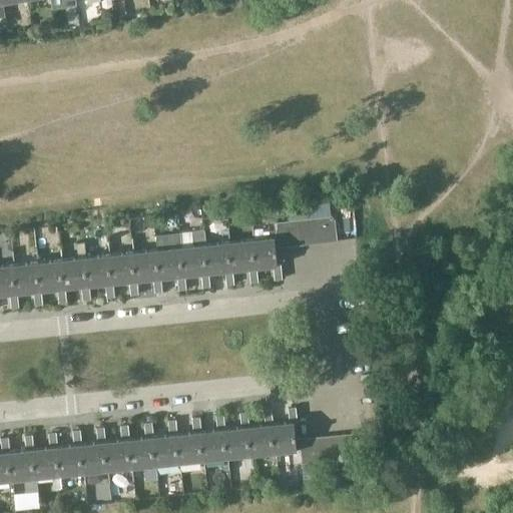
[(335,215),(311,218),(314,242),(337,240),(335,215)]
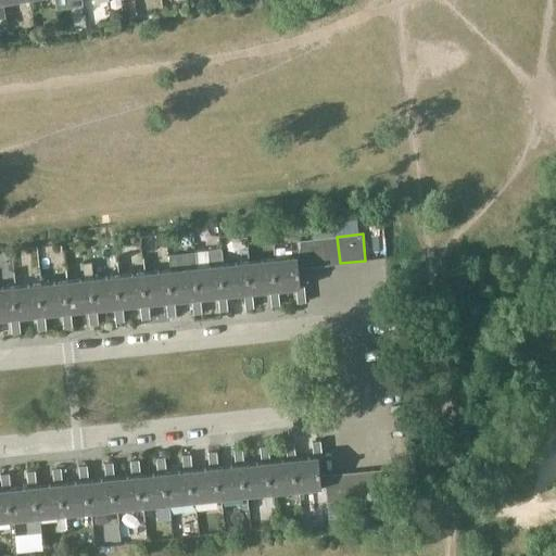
[(340,263),(337,237),(325,238),(328,264),(340,263)]
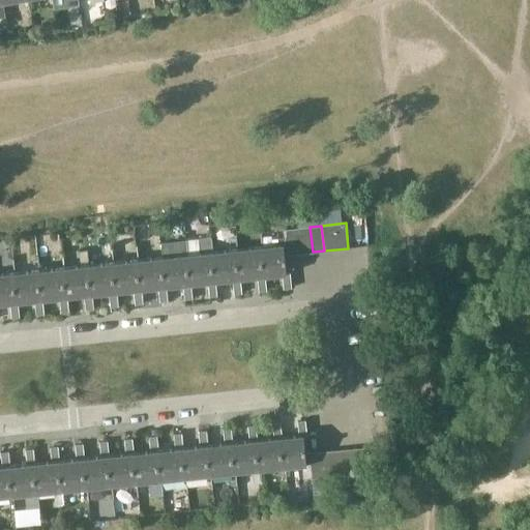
[(310,227),(297,228),(300,254),(313,252),(310,227)]
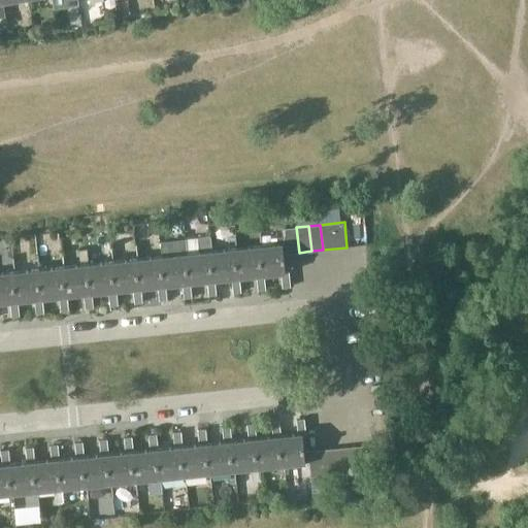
[(285,229),(286,243),(287,254),(299,253),(296,227),(285,229)]
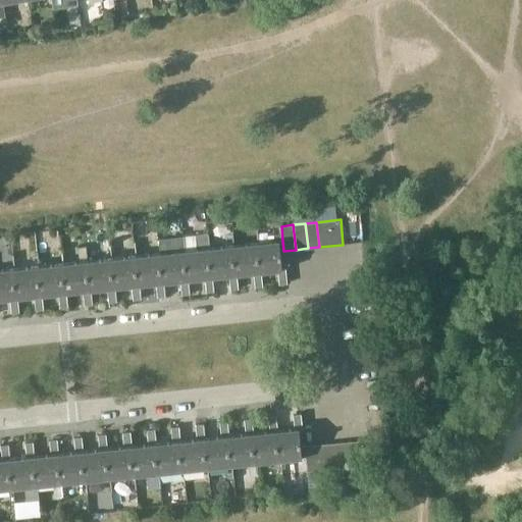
[(218,247),(209,248),(206,249),(209,277),(212,277),(229,275),(230,290),(239,290),(238,274),(233,275),(230,246),(233,246),(232,231),(217,232),(218,247)]
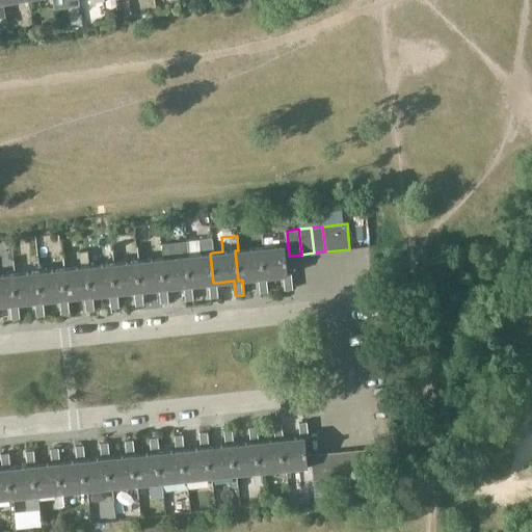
[(188,286),(191,285),(209,284),(210,298),(218,297),(216,283),(213,283),(210,254),(213,253),(212,239),(187,241),(188,256),(185,256),(188,286)]
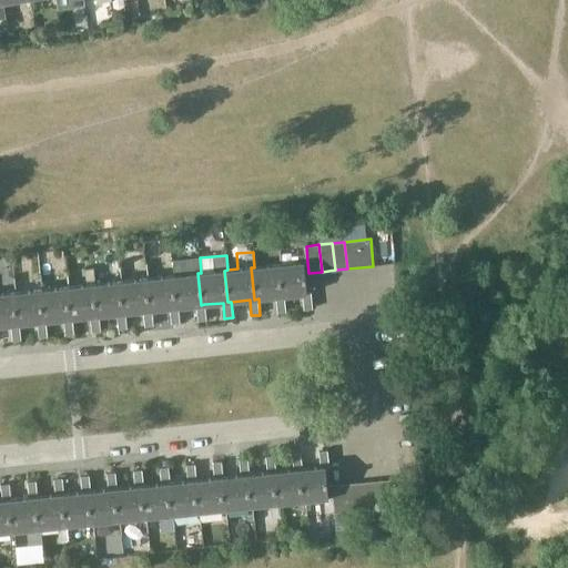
[(305,273),(308,273),(307,262),(277,265),(281,296),(284,296),(303,294),(304,310),(313,310),(311,293),(307,293),(305,273)]
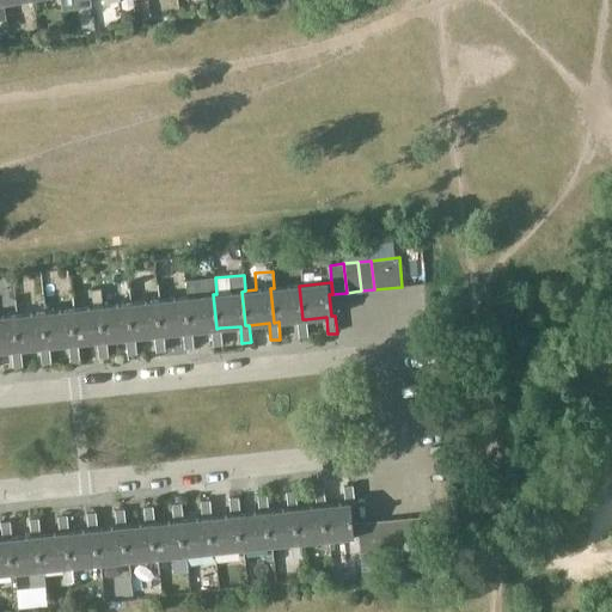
[(274,323),(279,322),(298,319),(299,337),(308,336),(306,319),(303,319),(299,286),(274,288),(270,288),(274,323)]
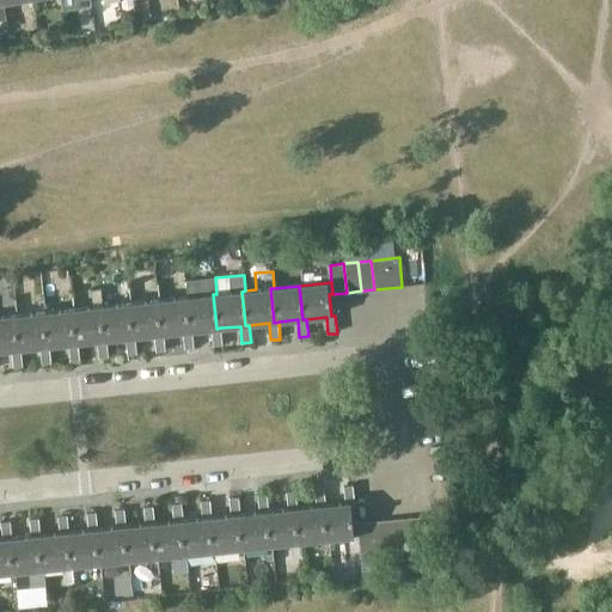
[(188,332),(193,331),(212,330),(213,346),(222,346),(220,328),(216,329),(213,294),(184,298),(188,332)]
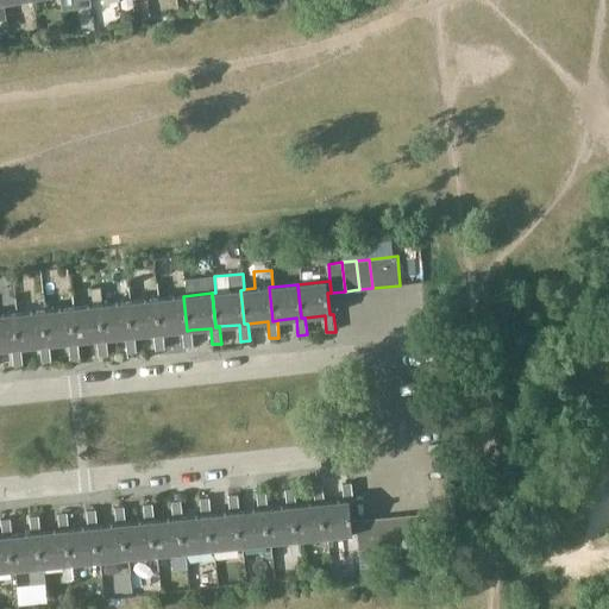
[(158,333),(163,333),(182,331),(183,347),(193,346),(192,330),(187,331),(183,296),(155,299),(158,333)]
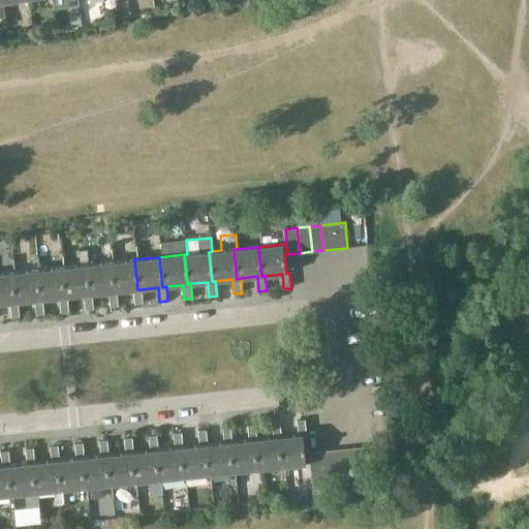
[(113,292),(117,291),(133,290),(135,304),(144,304),(142,289),(137,289),(134,259),(110,262),(113,292)]
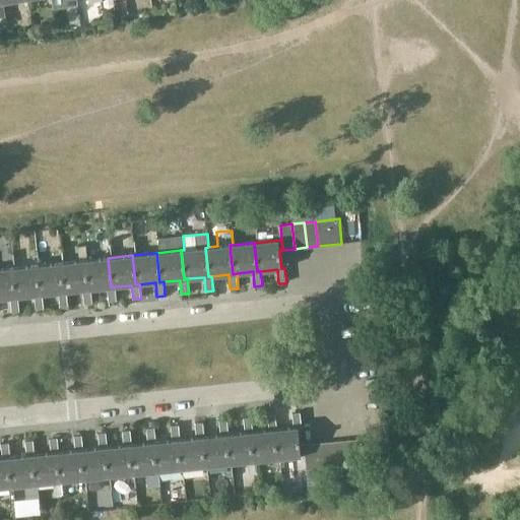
[(86,289),(90,289),(107,287),(108,302),(117,301),(115,286),(111,287),(108,258),(83,261),(86,289)]
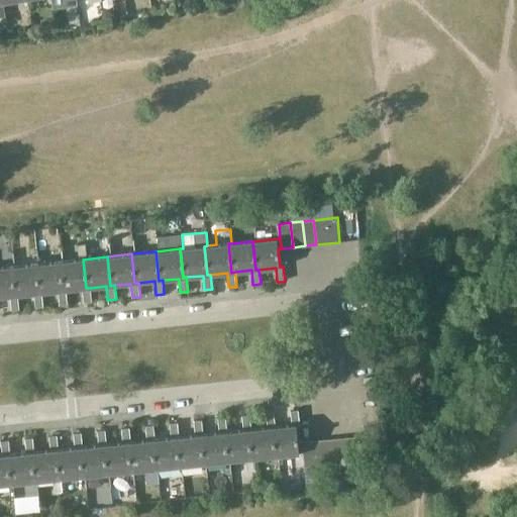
[(62,291),(67,290),(82,289),(84,302),(92,302),(90,288),(86,288),(83,260),(59,262),(62,291)]
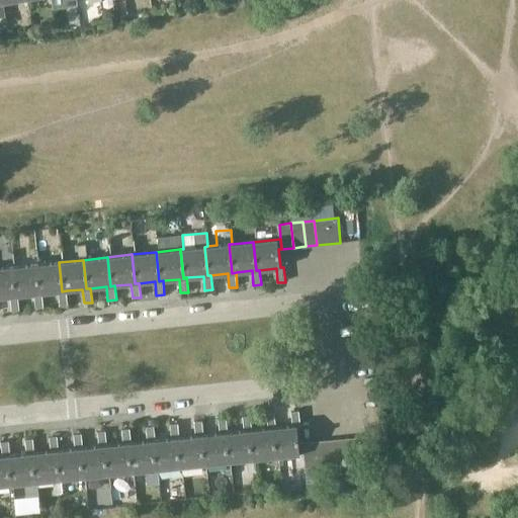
[(37,293),(41,293),(58,291),(59,306),(68,305),(67,290),(62,291),(59,262),(34,265),(37,293)]
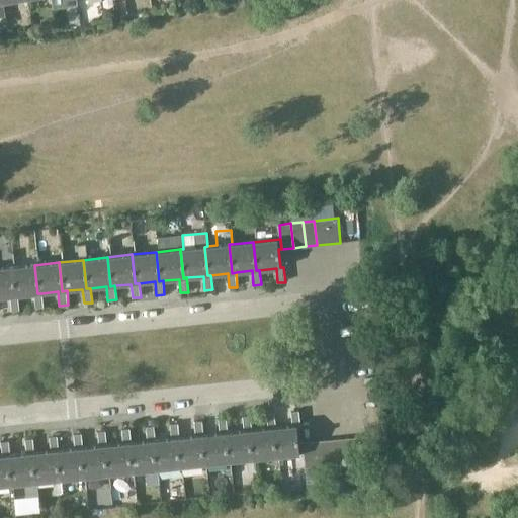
[(14,296),(18,295),(33,294),(35,309),(44,308),(41,293),(37,293),(34,265),(10,267),(14,296)]
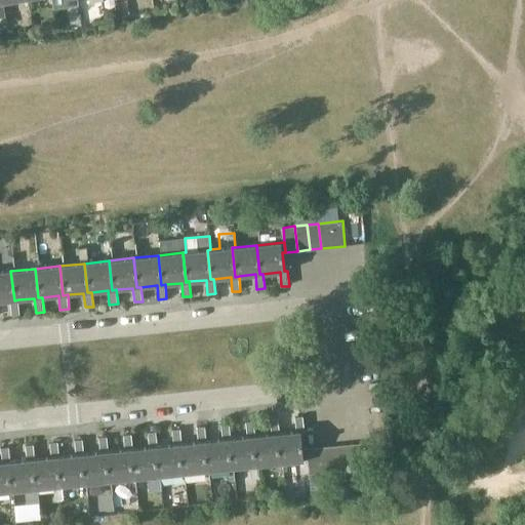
[(0,301),(10,300),(11,315),(19,315),(18,299),(14,300),(10,271),(0,272),(0,301)]
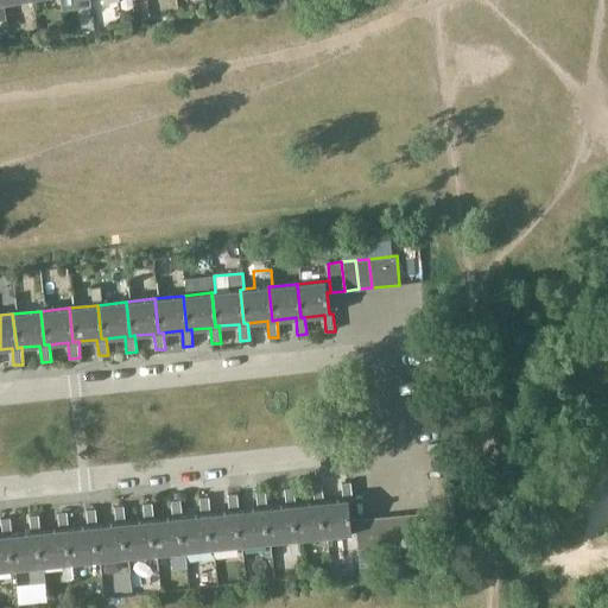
[(323,537),(356,533),(354,520),(350,521),(349,500),(353,500),(352,482),(341,483),(343,500),(324,501),(320,502),(323,537)]
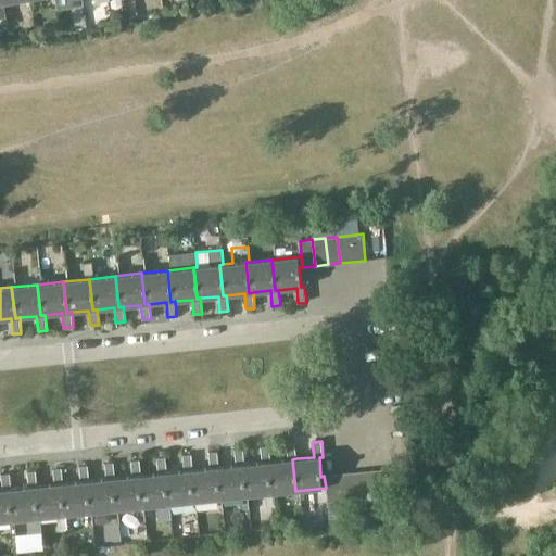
[(269,493),(295,491),(292,459),(297,458),(294,444),(287,445),(288,459),(270,462),(266,462),(269,493)]
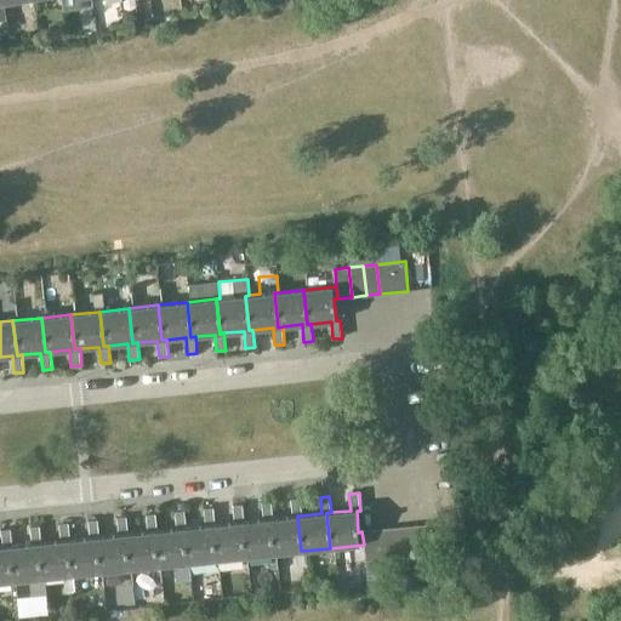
[(272,554),(301,551),(297,516),(302,516),(301,499),(290,500),(292,517),(273,519),(268,519),(272,554)]
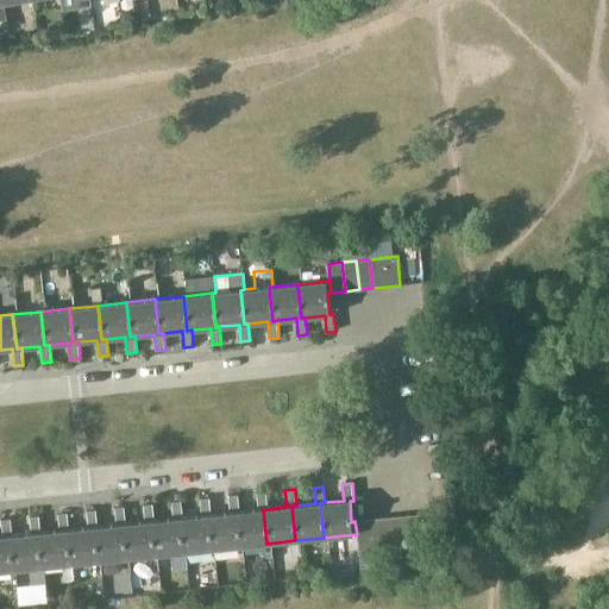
[(238,546),(267,544),(263,509),(268,509),(267,493),(257,493),(258,510),(239,512),(234,513),(238,546)]
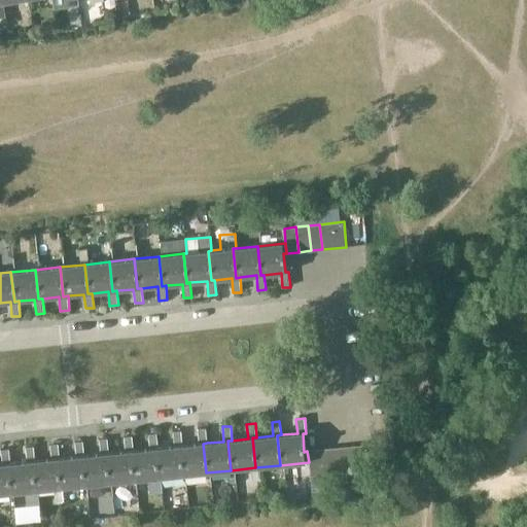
[(185,475),(206,472),(203,444),(207,443),(206,428),(198,429),(200,444),(182,446),(178,446),(181,476),(185,475)]
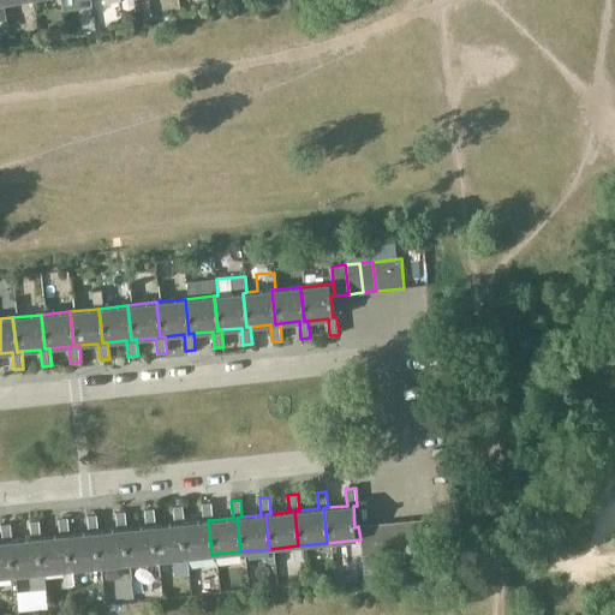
[(218,568),(216,554),(212,555),(208,520),(213,520),(212,503),(202,505),(204,521),(185,523),(179,524),(183,557),(189,557),(206,555),(208,569),(218,568)]
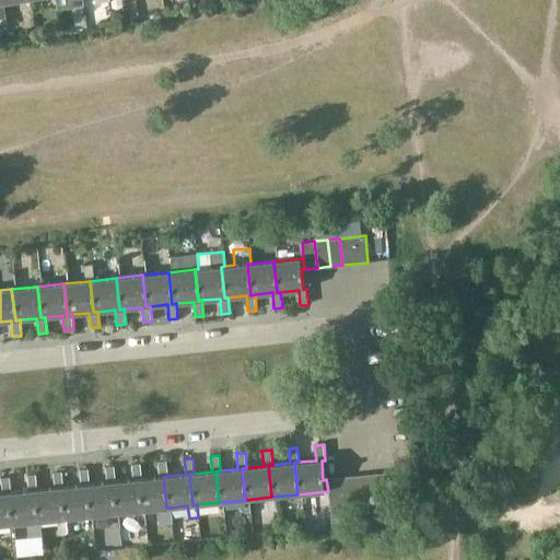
[(141,511),(158,509),(159,525),(174,523),(172,508),(166,508),(163,477),(168,476),(166,461),(159,462),(160,477),(141,479),(138,479),(141,511)]
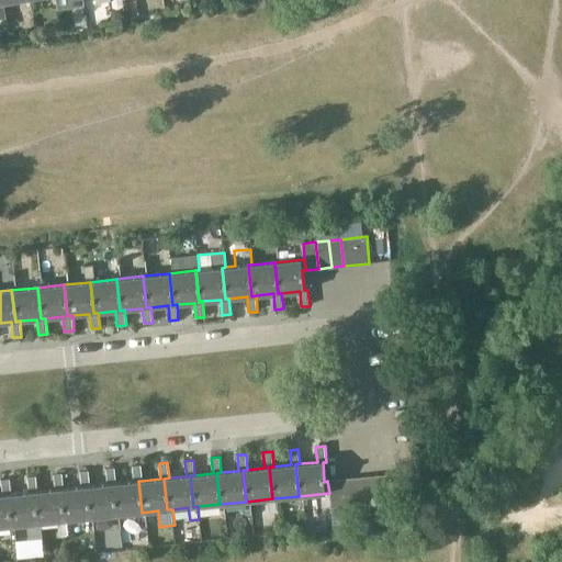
[(115,515),(142,513),(138,481),(142,481),(141,465),(132,467),(134,482),(115,483),(112,484),(115,515)]
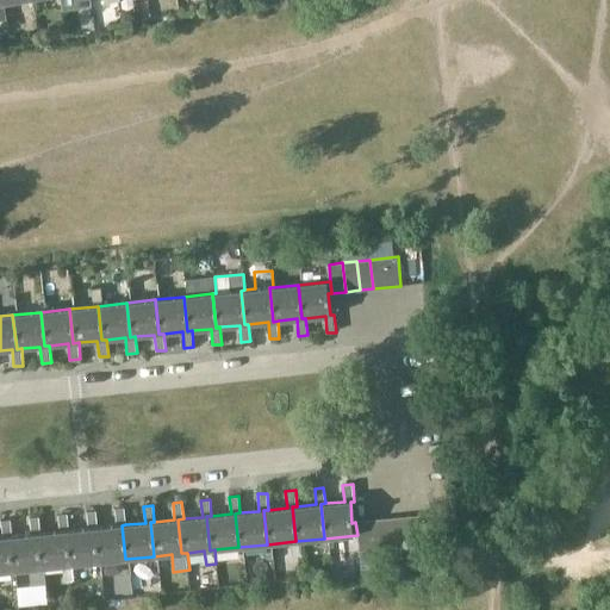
[(97,562),(125,559),(122,526),(125,524),(124,509),(114,509),(117,526),(98,528),(93,528),(97,562)]
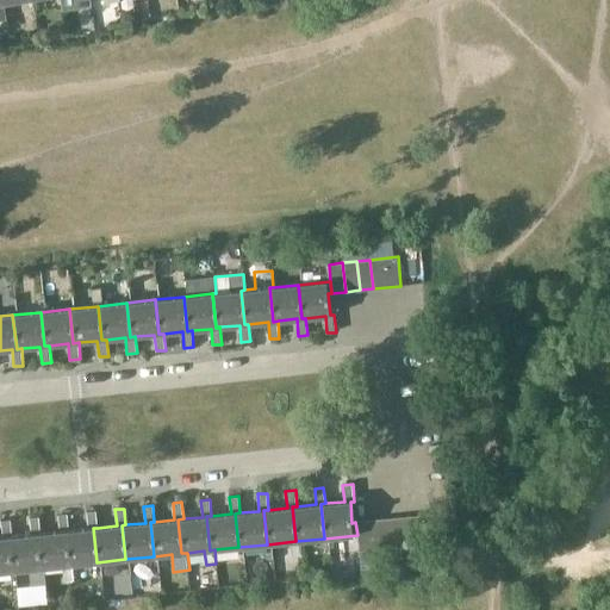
[(68,565),(97,562),(93,528),(98,528),(95,511),(87,512),(88,529),(69,530),(64,531),(68,565)]
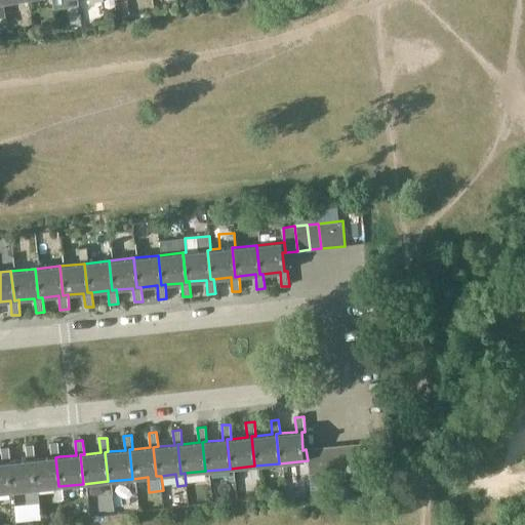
[(55,457),(59,456),(57,443),(49,444),(51,457),(35,459),(31,459),(34,489),(38,488),(58,486),(55,457)]
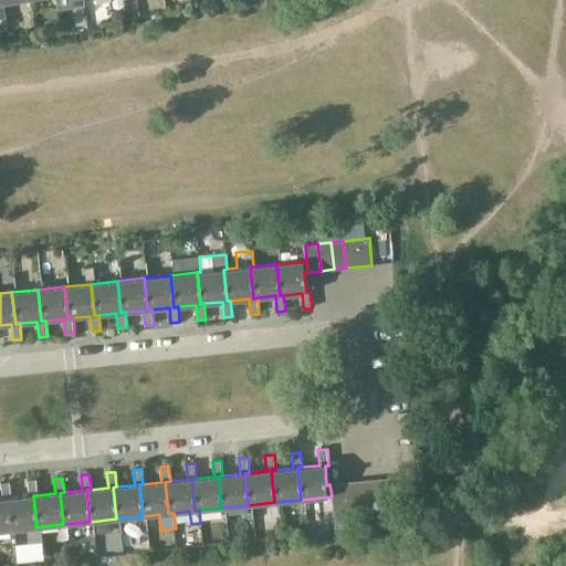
[(396,505),(394,481),(394,479),(380,480),(384,506),(396,505)]
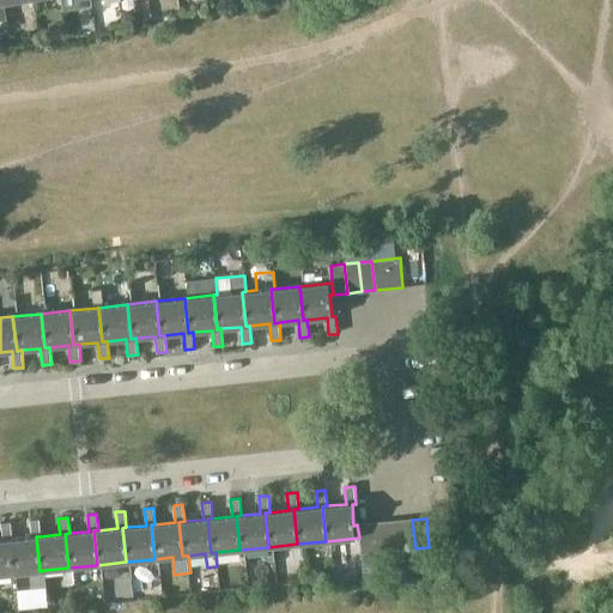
[(47,587),(44,570),(40,571),(36,536),(41,536),(40,520),(30,521),(31,538),(12,539),(7,540),(11,574),(30,572),(31,589),(47,587)]
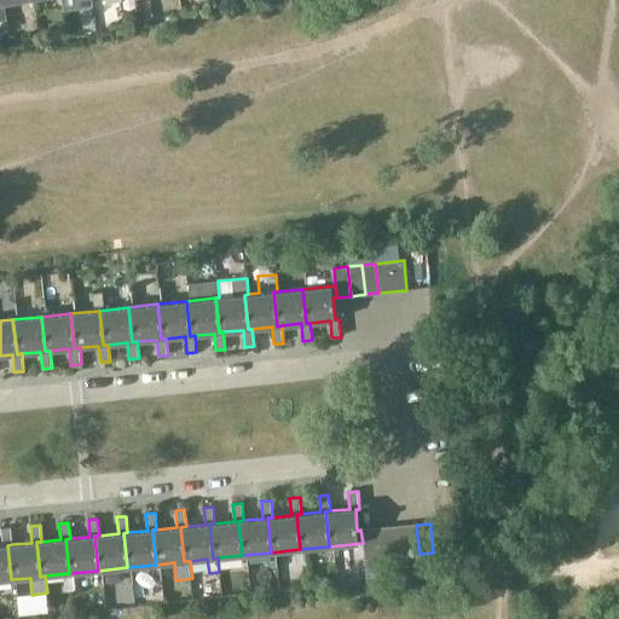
[(416,525),(403,526),(405,555),(420,554),(416,525)]
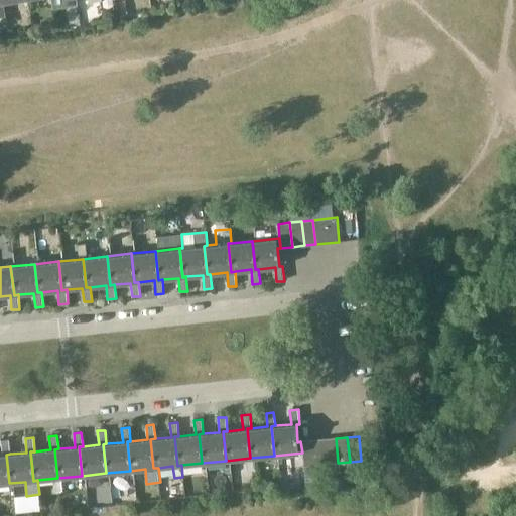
[(338,463),(336,438),(324,439),(327,464),(338,463)]
